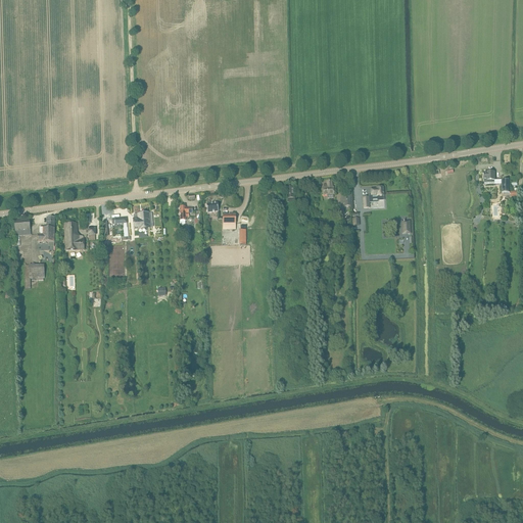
[(484,180),(484,183),(494,183),(494,180),(494,172),(493,172),(487,172),(487,173),(484,173),(484,176),(483,176),(483,177),(484,177),(484,180)]
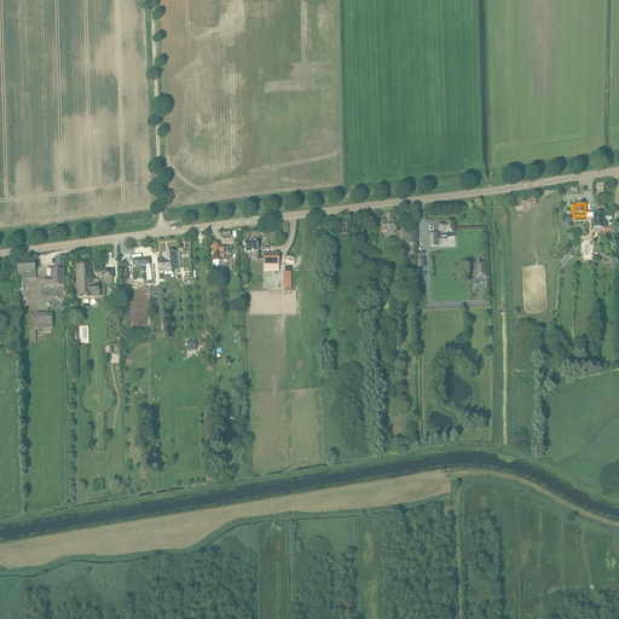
[(395,230),(395,227),(395,221),(393,221),(393,213),(387,214),(387,218),(383,219),(383,223),(382,223),(382,231),(387,231),(388,235),(395,235),(394,231),(395,230)]
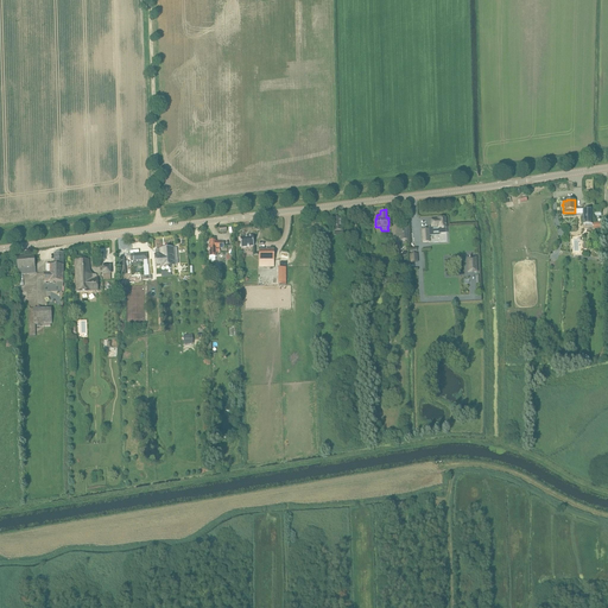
[(593,209),(583,209),(583,225),(593,225),(593,209)]
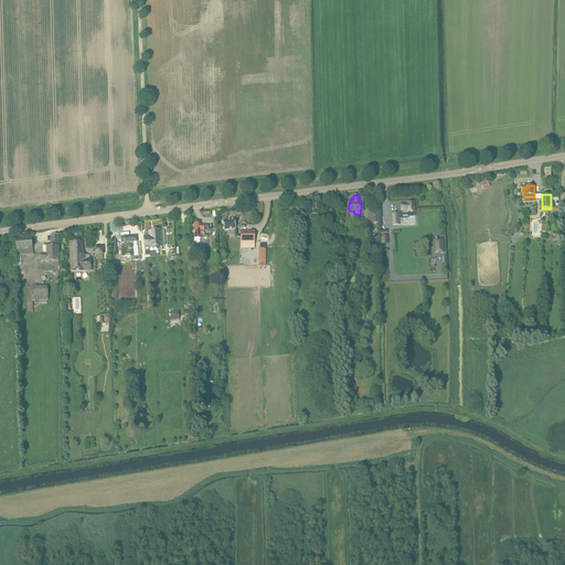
[(317,202),(309,203),(309,209),(310,215),(310,220),(319,219),(318,214),(318,208),(317,202)]
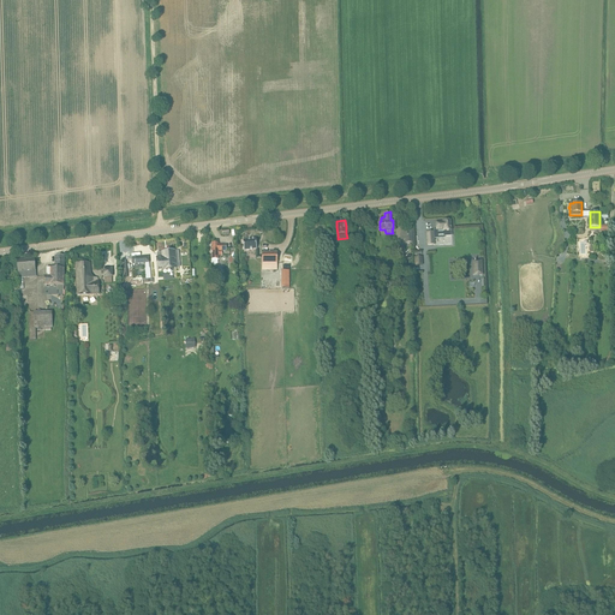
[(452,231),(452,226),(452,220),(443,221),(443,222),(436,222),(436,230),(443,230),(443,232),(452,231)]
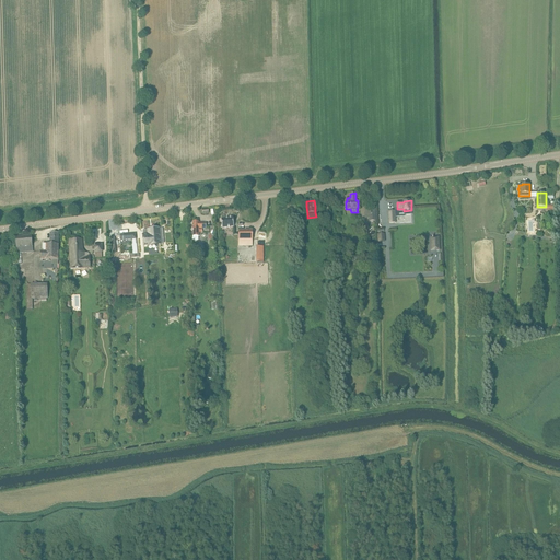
[(234,226),(233,223),(233,218),(221,219),(222,229),(234,226)]
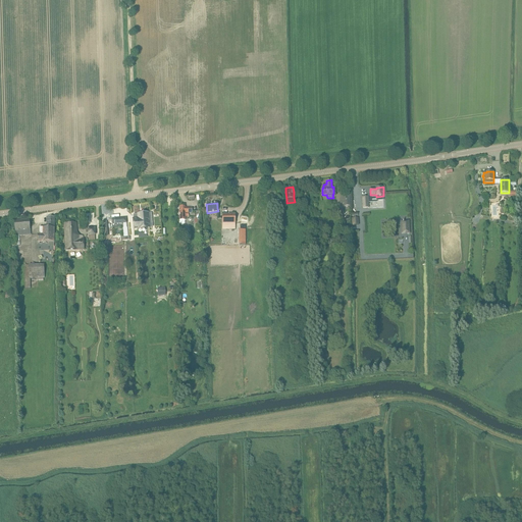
[(192,213),(192,208),(186,207),(186,206),(179,206),(179,220),(186,220),(186,213),(192,213)]
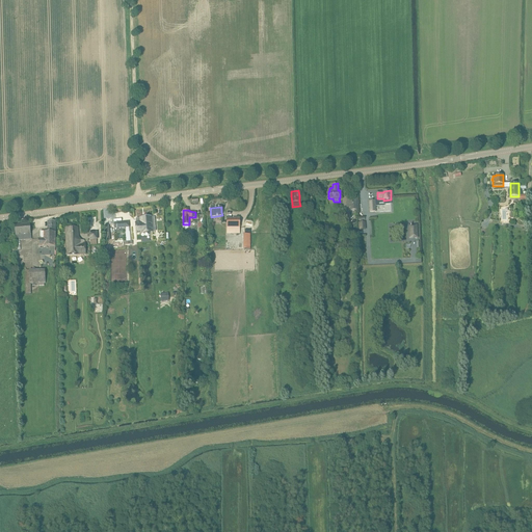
[(153,232),(156,231),(154,217),(152,217),(152,216),(140,217),(140,218),(136,218),(136,222),(135,223),(136,234),(153,233),(153,232)]
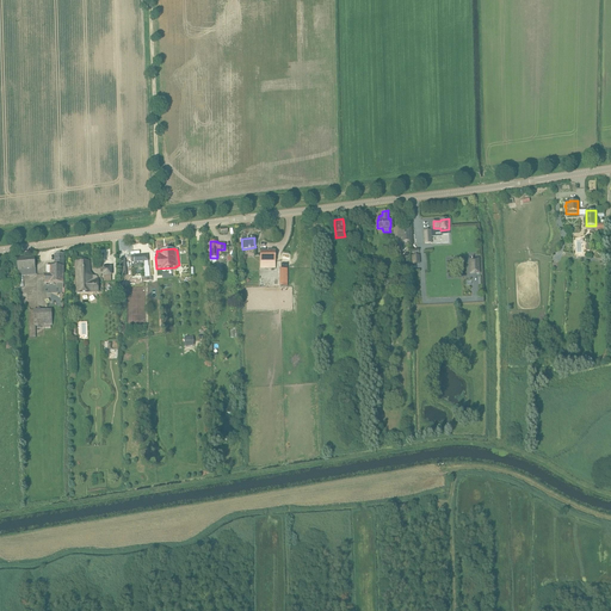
[(275,251),(260,251),(260,257),(260,261),(264,261),(264,269),(273,269),(275,269),(275,251)]
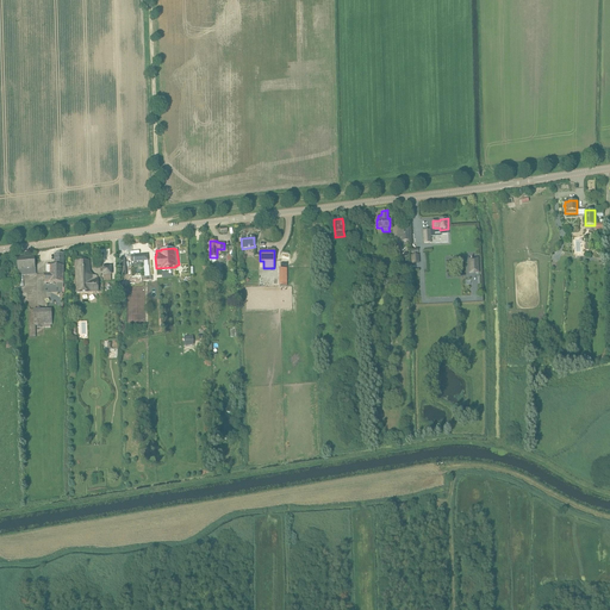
[(44,282),(57,284),(63,284),(63,259),(63,253),(55,254),(55,266),(47,266),(45,274),(44,274),(44,282)]
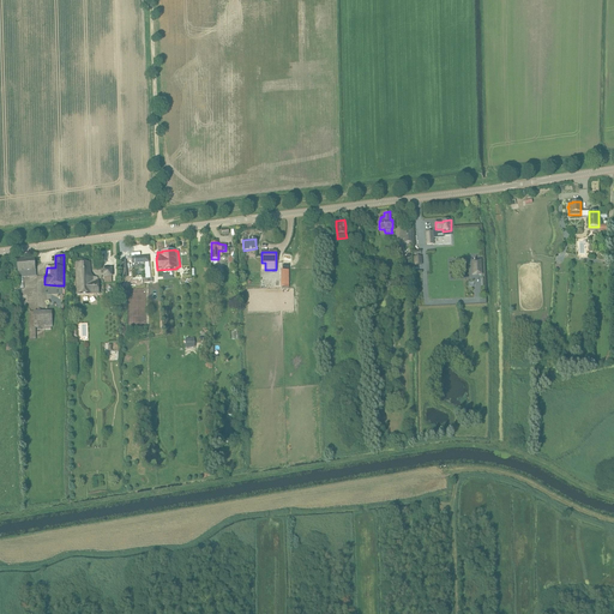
[(36,276),(36,264),(35,258),(17,259),(18,277),(36,276)]
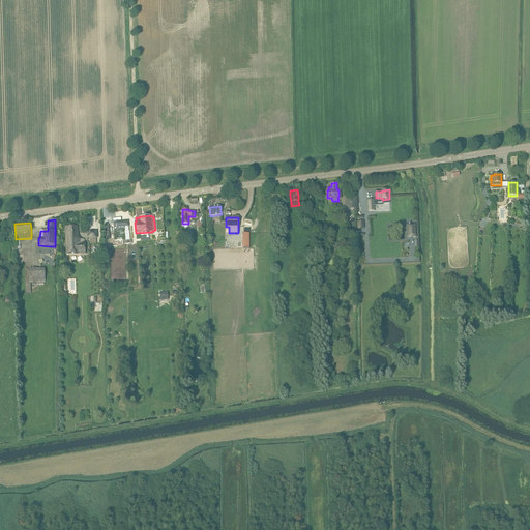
[(86,254),(85,247),(85,242),(84,242),(84,239),(81,239),(78,238),(78,227),(66,228),(67,244),(65,244),(66,255),(86,254)]
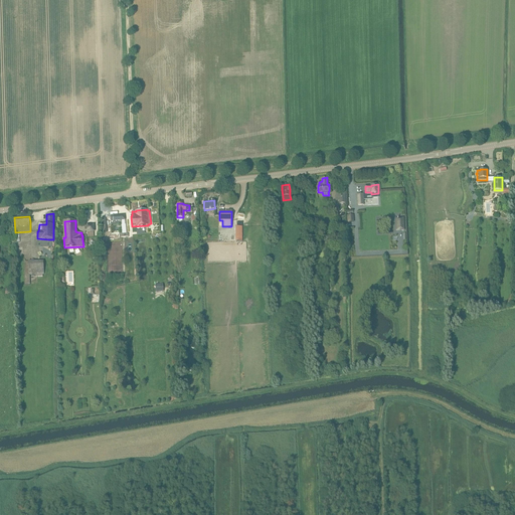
[(45,262),(25,262),(25,285),(31,285),(31,275),(45,275),(45,262)]
